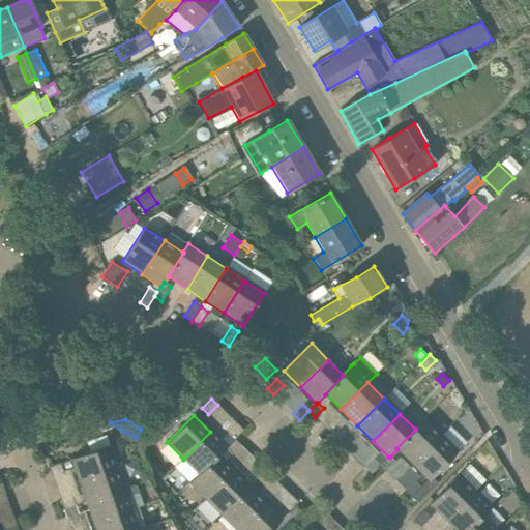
[(398,449),(412,464),(440,437),(423,420),(415,429),(415,430),(396,448),(398,449)]
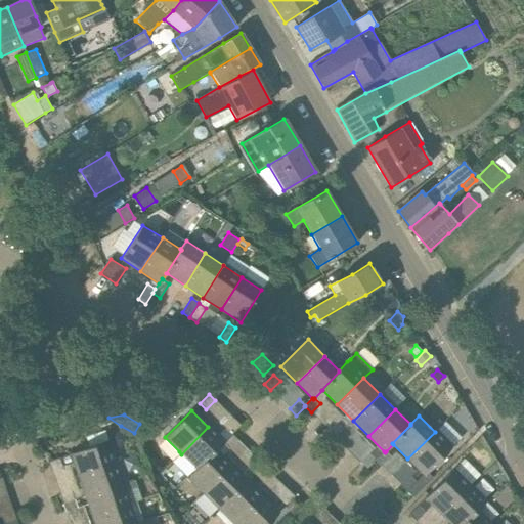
[(231,435),(232,434),(241,426),(234,420),(225,429),(231,435)]
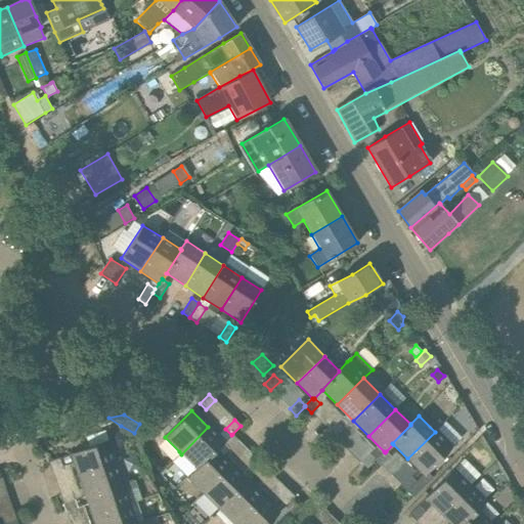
[(330,431),(336,438),(345,428),(339,422),(330,431)]
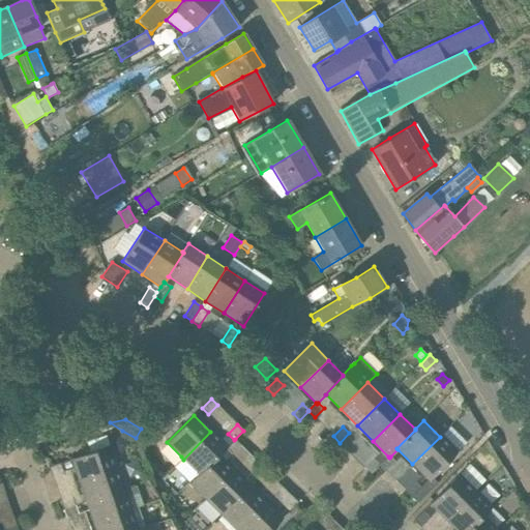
[(198,474),(198,475),(217,457),(218,457),(226,449),(227,448),(226,447),(210,432),(183,460),(198,474)]
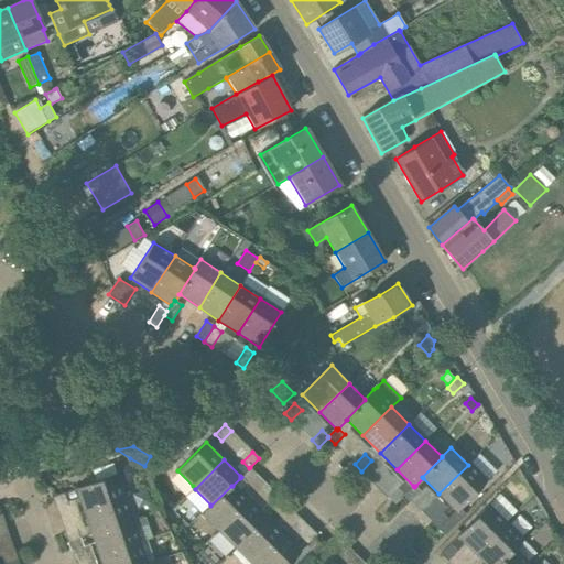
[(371,461),(361,472),(368,478),(378,468),(371,461)]
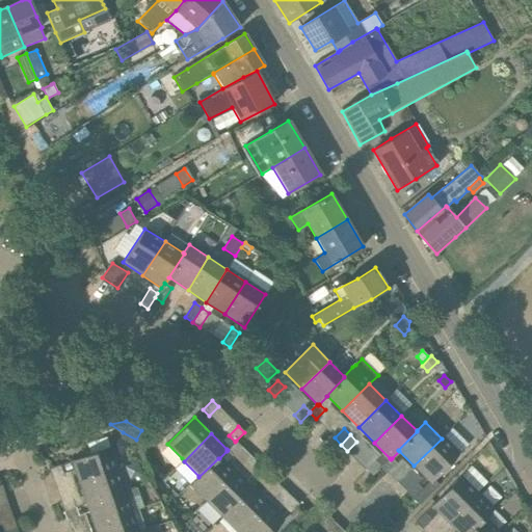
[(442,439),(414,466),(431,482),(458,455),(442,439)]
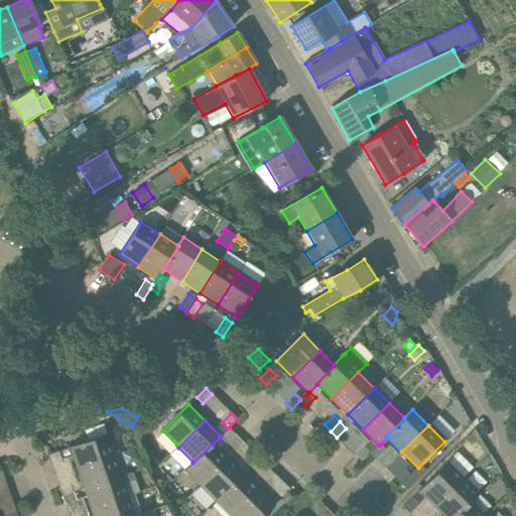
[(220,435),(221,436),(220,437),(225,442),(235,433),(229,427),(228,428),(220,435)]
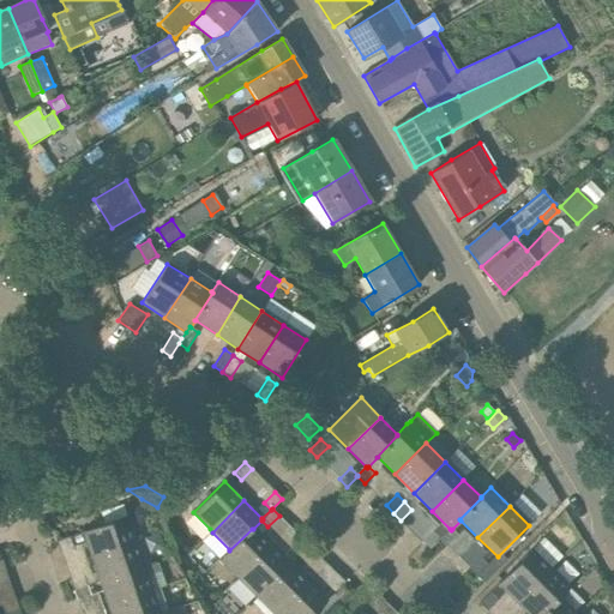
[(133,542),(132,540),(125,517),(83,531),(91,557),(133,542)]
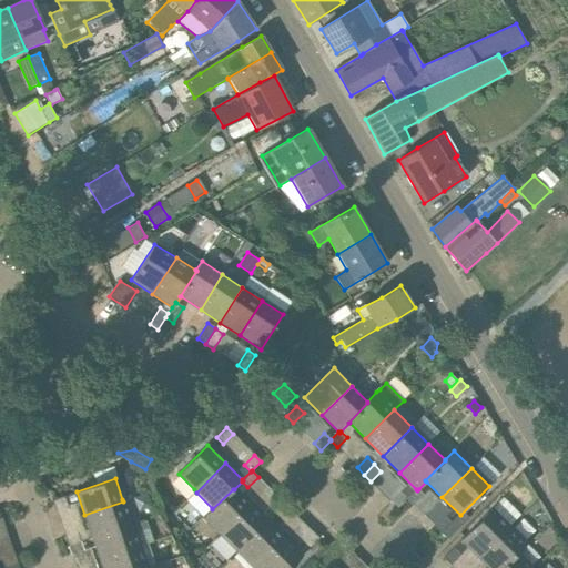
[(212,508),(202,518),(221,536),(250,506),(234,489),(233,489),(212,509),(212,508)]
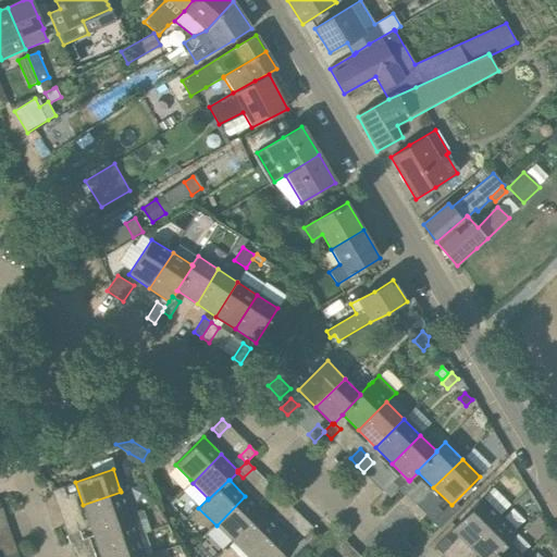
[(408,480),(399,489),(399,490),(406,496),(416,486),(410,480),(409,481),(408,480)]
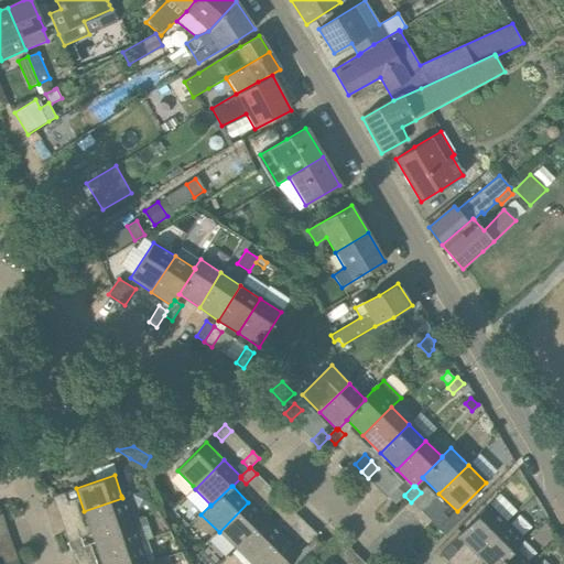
[(388,498),(396,505),(404,496),(404,495),(398,488),(388,498)]
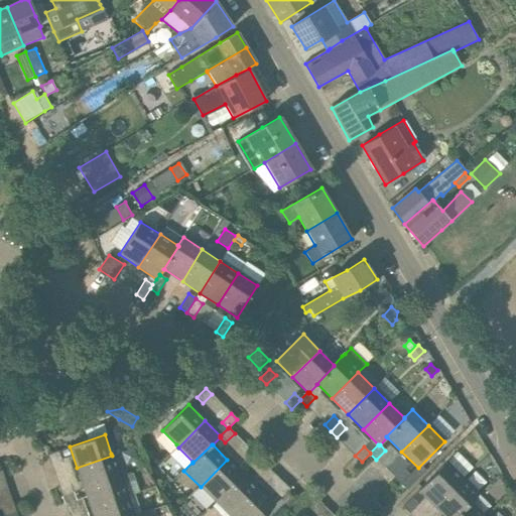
[(47,455),(50,464),(62,460),(59,450),(47,455)]
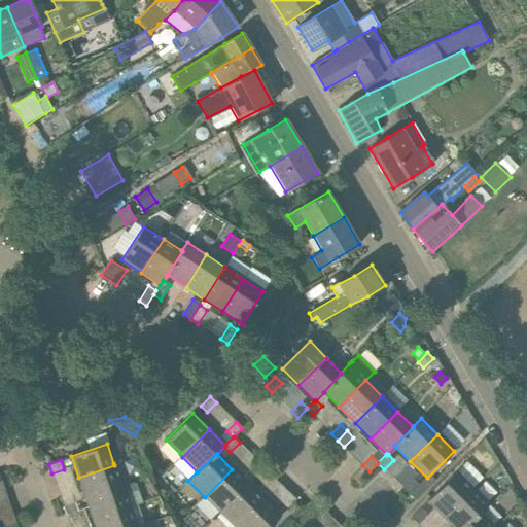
[(249,471),(255,478),(265,468),(258,461),(249,471)]
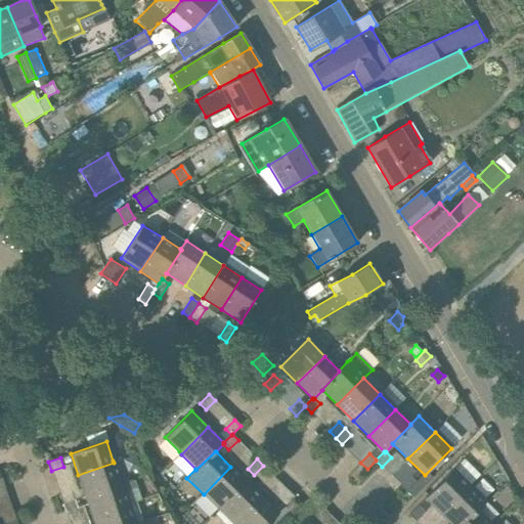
[(85,495),(121,483),(114,463),(78,475),(85,495)]
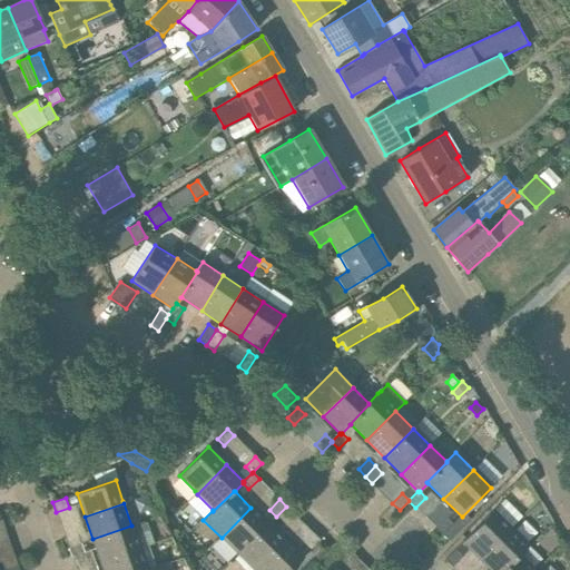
[(286,507),(276,517),(283,523),(293,513),(286,507)]
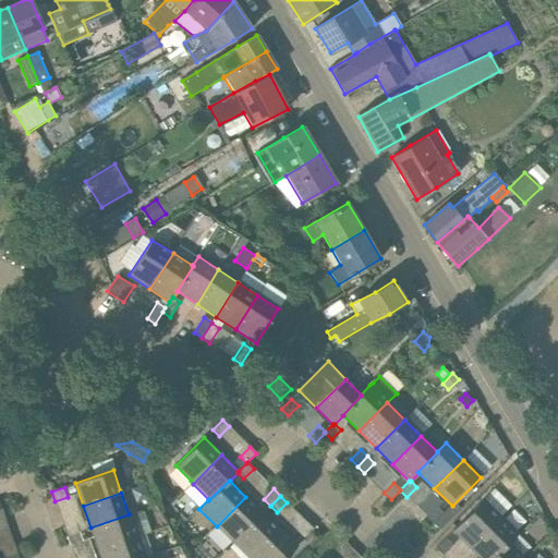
[(217,526),(233,543),(262,513),(245,497),(217,526)]
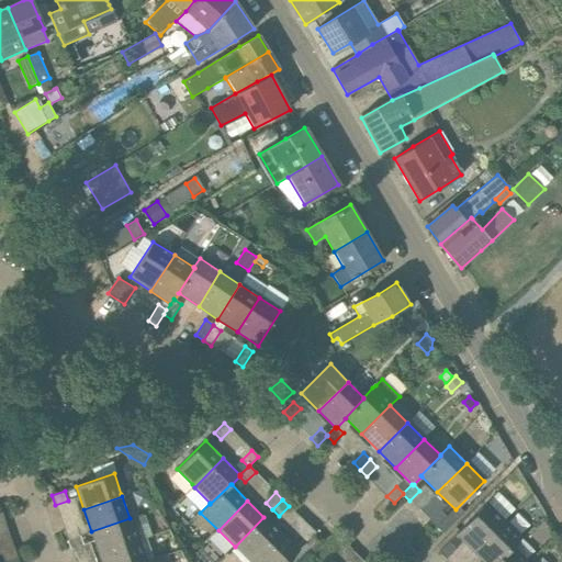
[(457,534),(474,552),(504,524),(485,505),(457,534)]
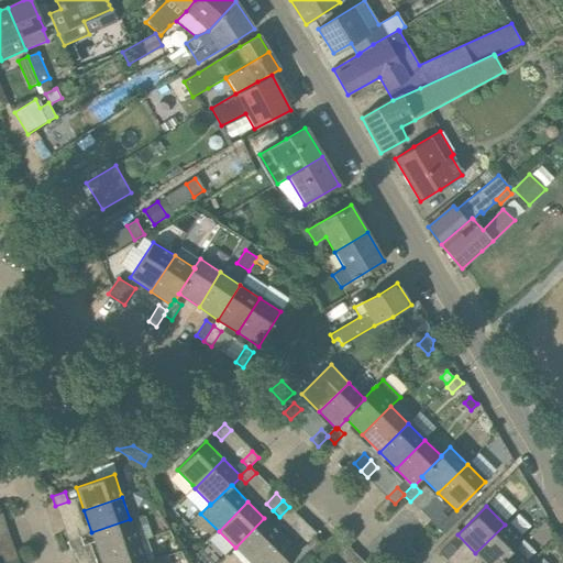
[(448,518),(440,511),(430,521),(438,528),(448,518)]
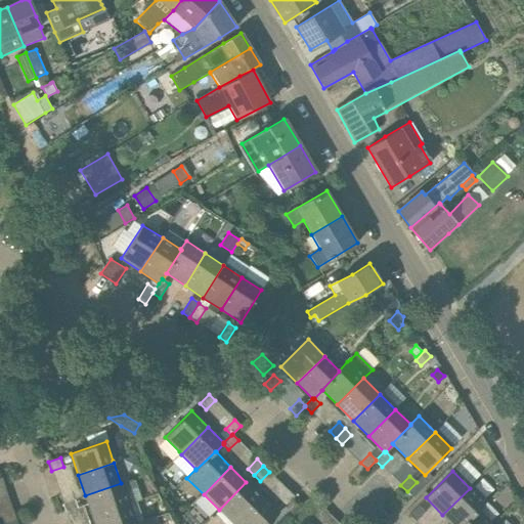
[(219,510),(232,523),(236,523),(262,498),(246,482),(219,510)]
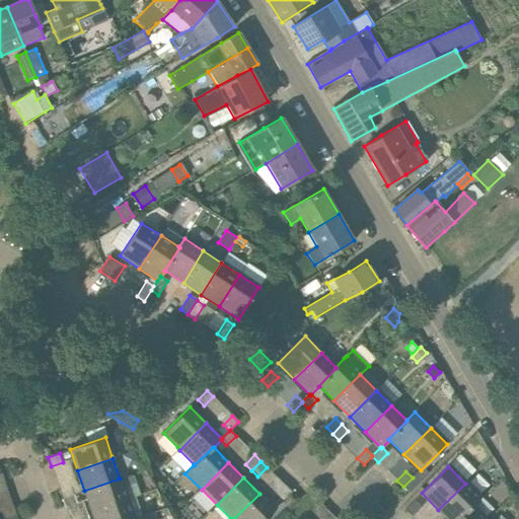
[(91,512),(127,500),(120,478),(84,491),(91,512)]
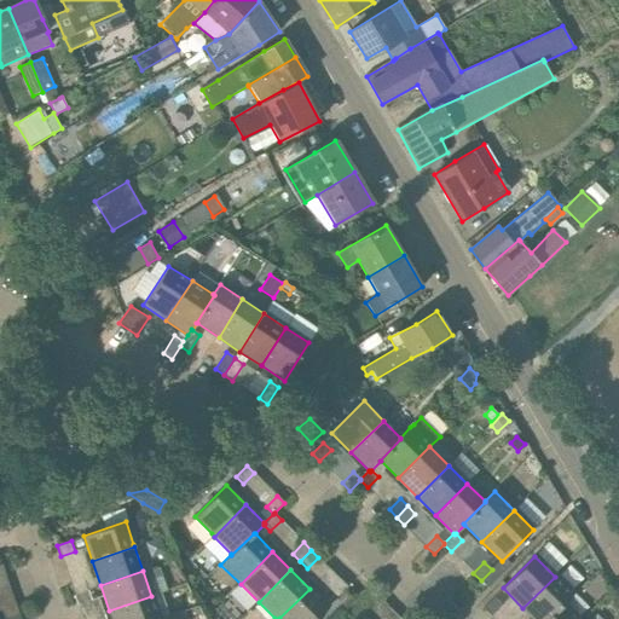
[(547,618),(562,605),(573,595),(555,577),(522,608),(533,618),(547,618)]
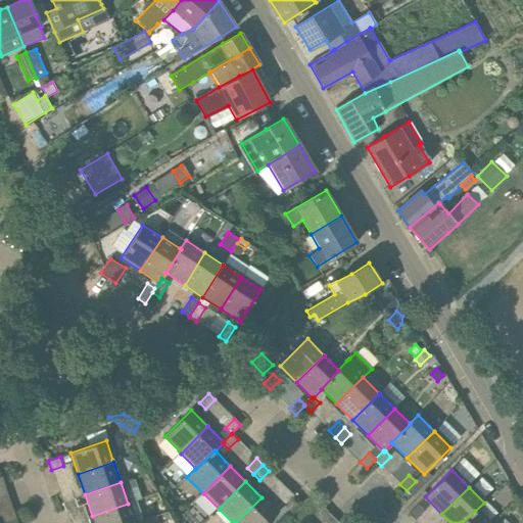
[(291,498),(294,495),(287,489),(278,498),(284,505),(291,498)]
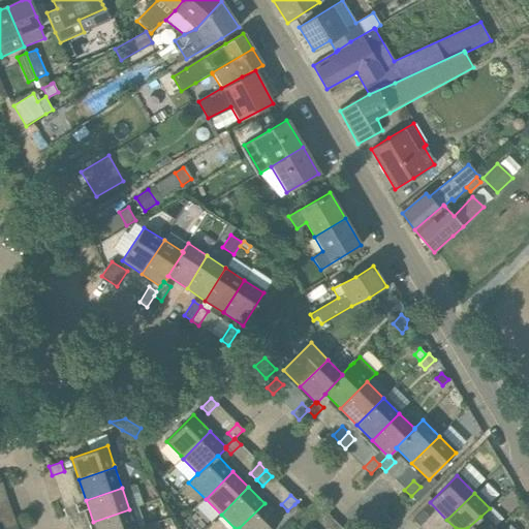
[(63,509),(75,504),(72,496),(60,500),(63,509)]
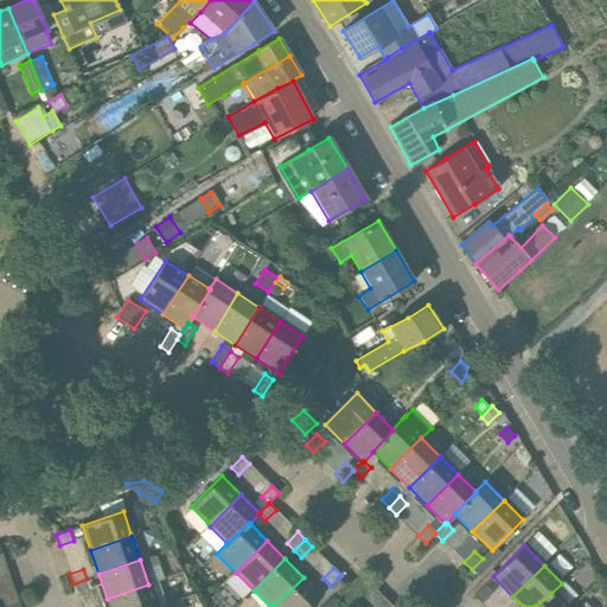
[(274,606),(310,606),(323,595),(304,577),(274,606)]
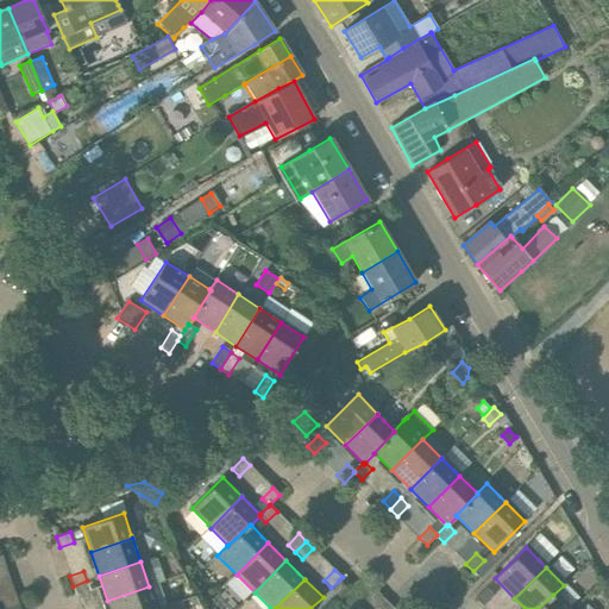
[(87,581),(73,586),(76,596),(90,591),(87,581)]
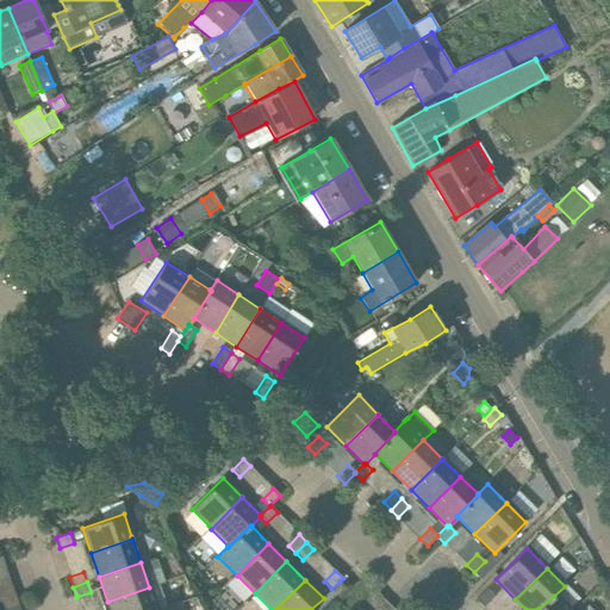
[(347,589),(340,582),(331,589),(330,590),(337,597),(347,589)]
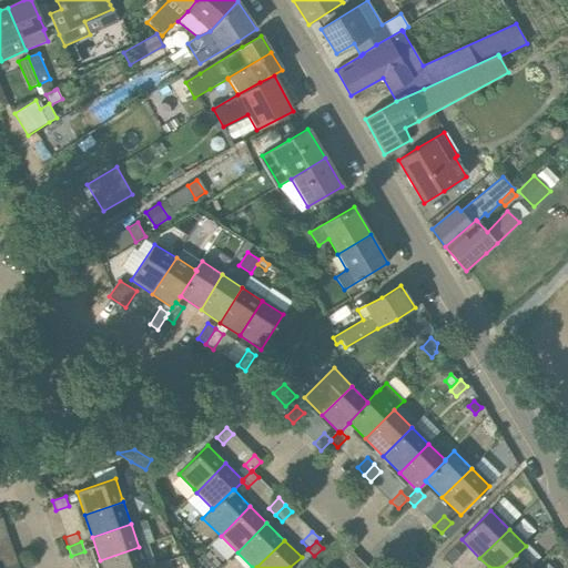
[(146,567),(139,547),(100,560),(102,567),(146,567)]
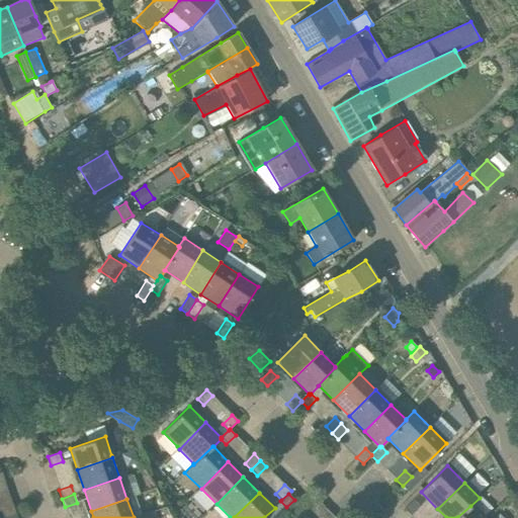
[(404,509),(411,516),(420,506),(414,500),(404,509)]
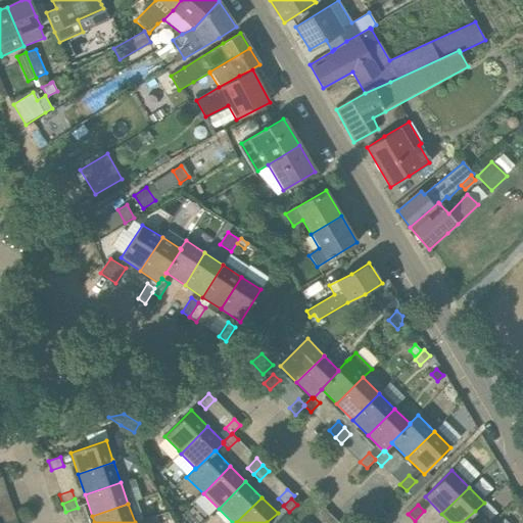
[(319,521),(328,512),(322,506),(313,515),(319,521)]
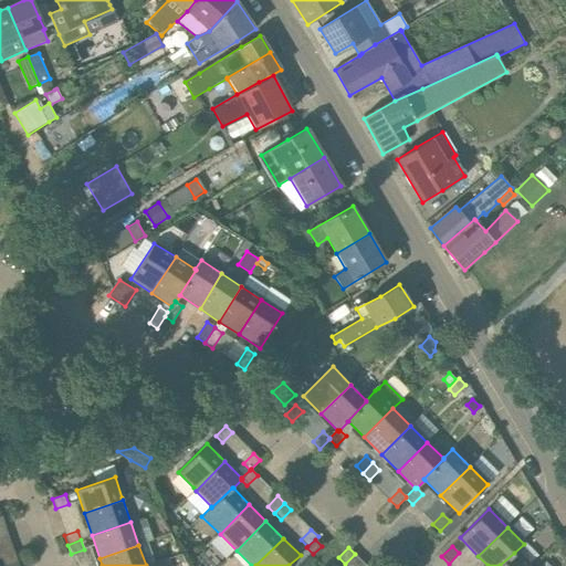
[(4,565),(18,562),(14,553),(1,557),(4,565)]
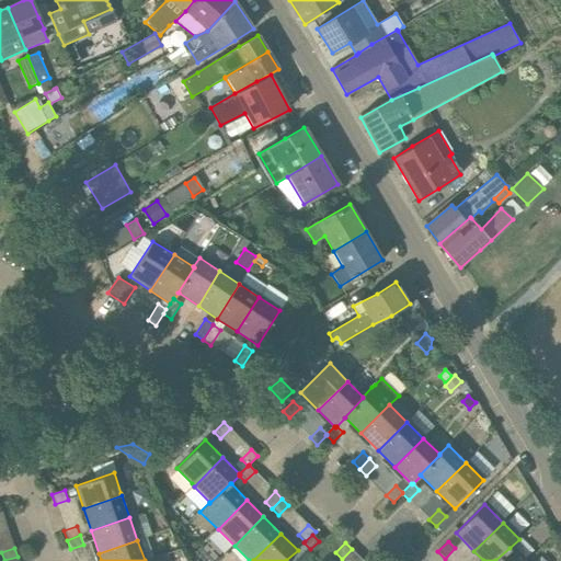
[(523,560),(510,548),(495,560),(523,560)]
